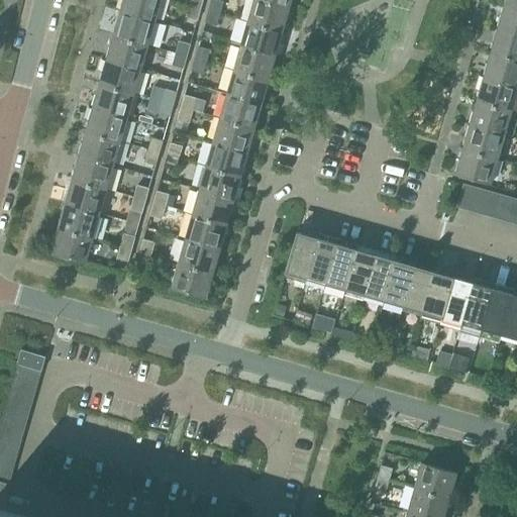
[(123,0),(121,10),(156,20),(161,0),(123,0)]
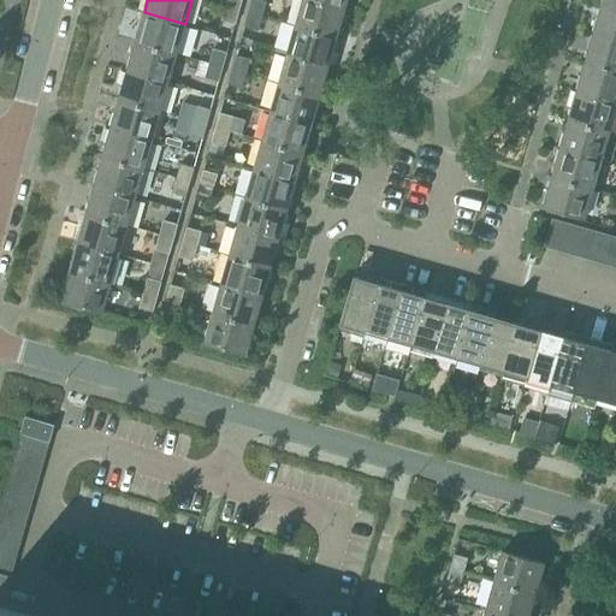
[(262,0),(252,0),(249,12),(264,16),(267,1),(262,0)]
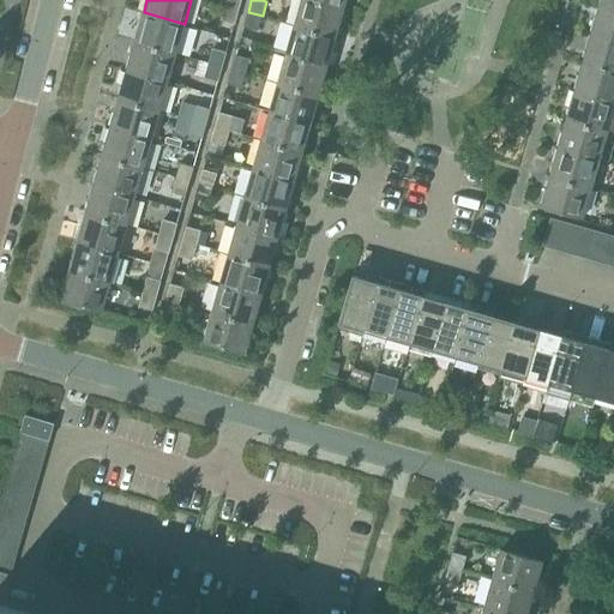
[(317,0),(301,0),(295,25),(336,36),(344,8),(317,0)]
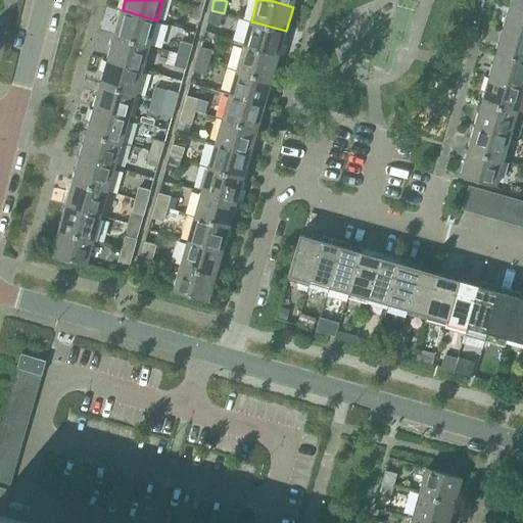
[(522,6),(511,3),(504,28),(522,33),(522,6)]
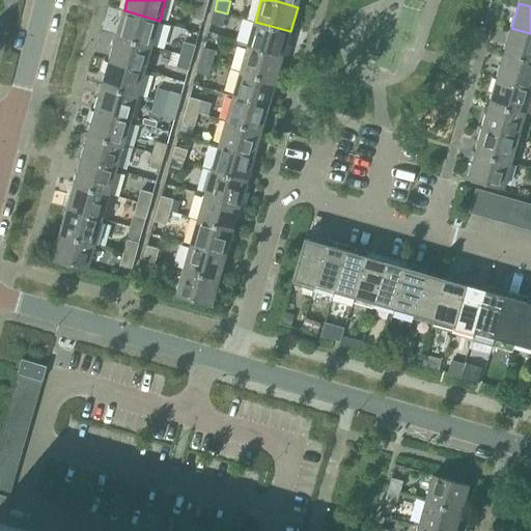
[(206,7),(195,4),(192,17),(203,20),(206,7)]
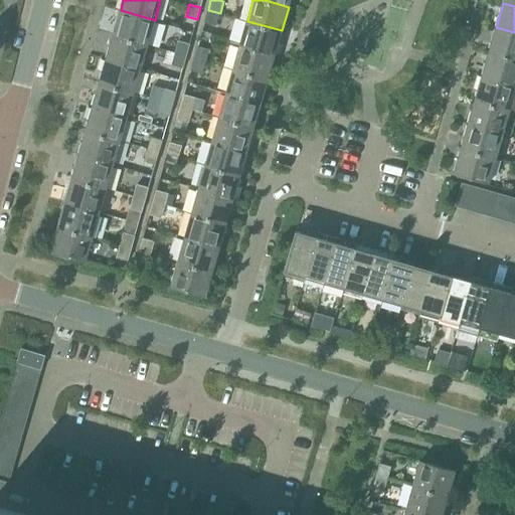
[(121,10),(114,34),(148,44),(155,20),(121,10)]
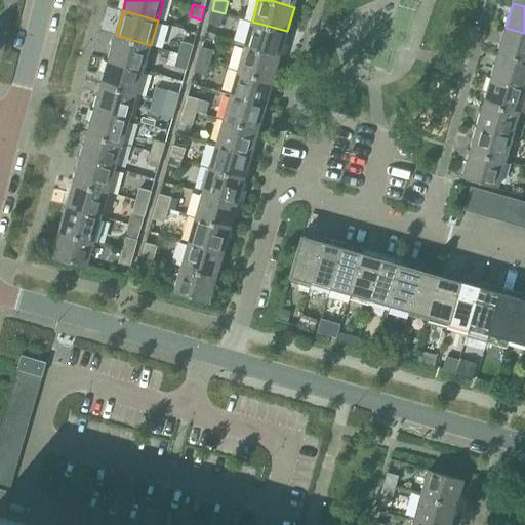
[(225,13),(212,10),(209,23),(220,26),(225,13)]
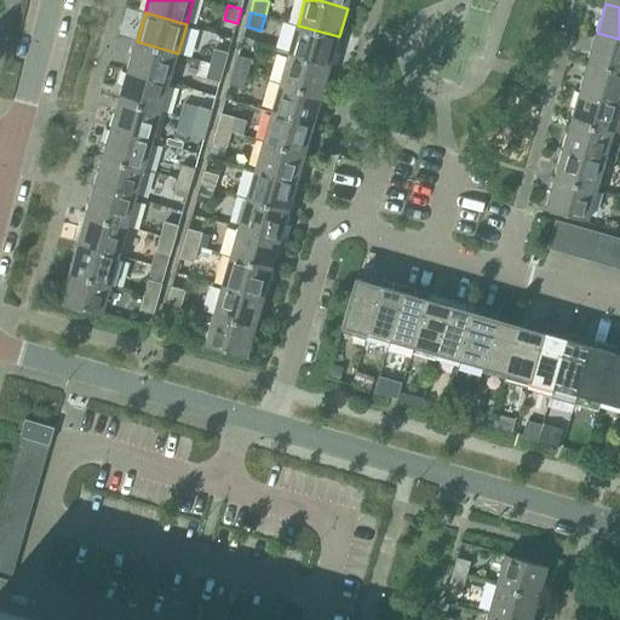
[(298,26),(290,53),(331,65),(339,36),(298,26)]
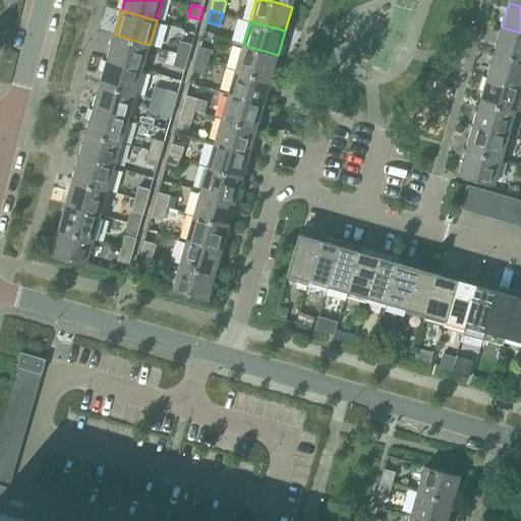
[(520,33),(502,27),(495,52),(520,59),(520,33)]
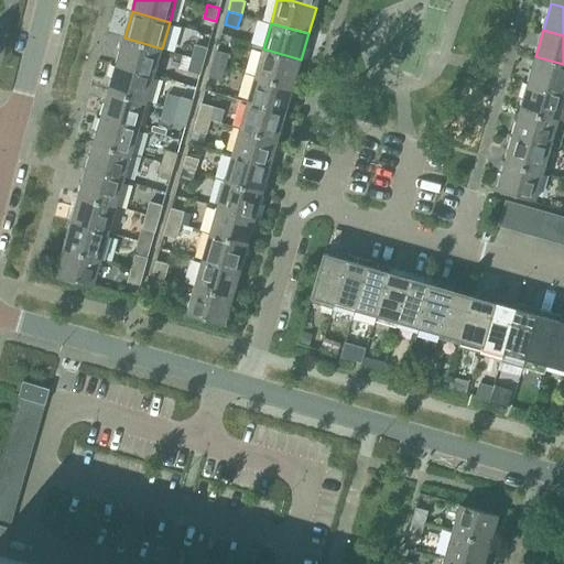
[(125,38),(117,64),(155,75),(162,49),(125,38)]
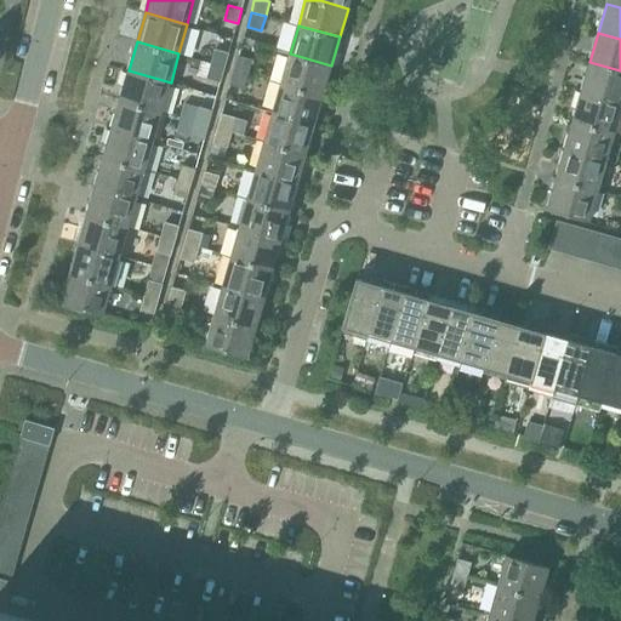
[(216,49),(211,63),(226,67),(229,52),(216,49)]
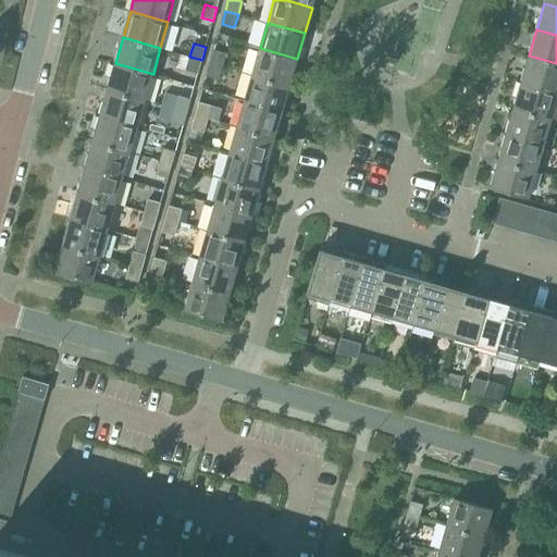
[(260,48),(252,74),(291,85),(297,59),(260,48)]
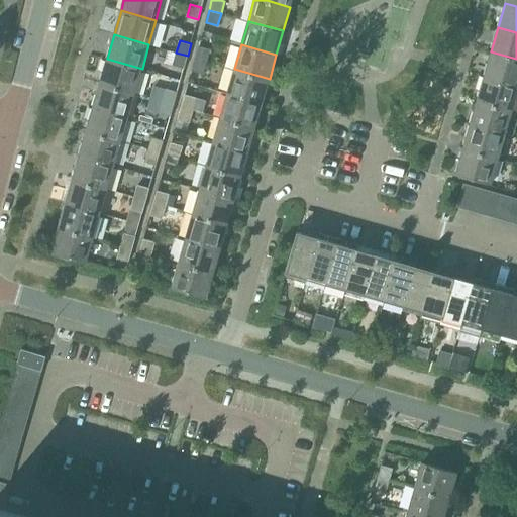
[(199,46),(196,58),(207,61),(210,49),(199,46)]
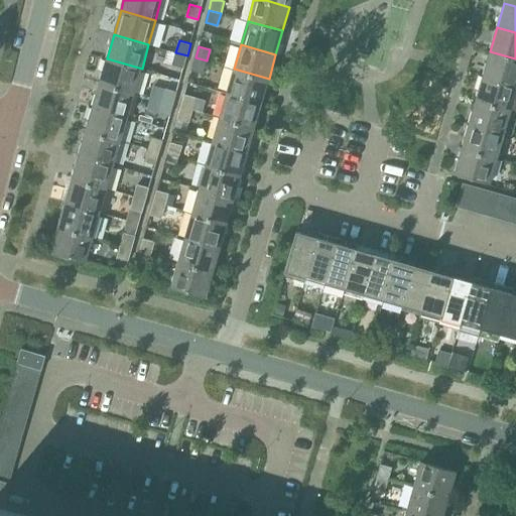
[(515,58),(490,51),(483,76),(515,85),(515,58)]
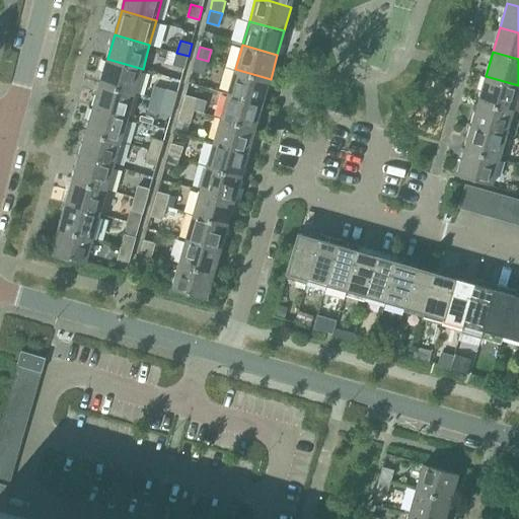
[(189,56),(176,53),(173,65),(184,68),(189,56)]
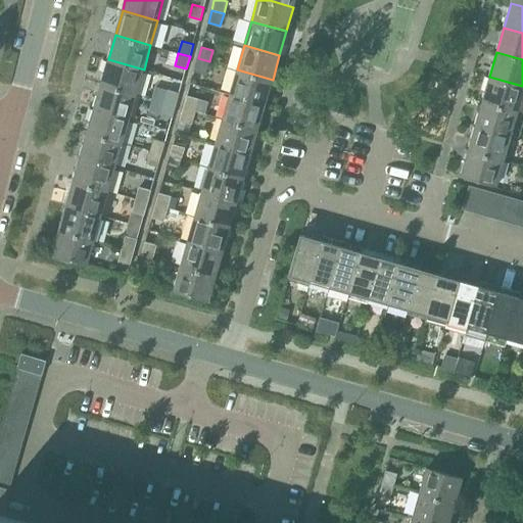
[(209,61),(198,58),(194,70),(206,75),(209,61)]
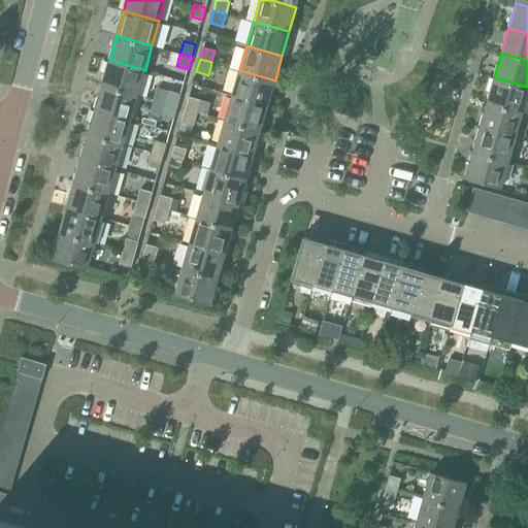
[(109,60),(102,85),(138,95),(145,70),(109,60)]
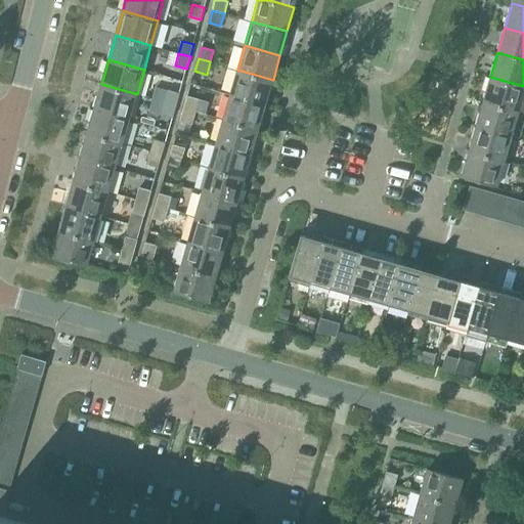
[(237,70),(230,94),(266,104),(273,80),(237,70)]
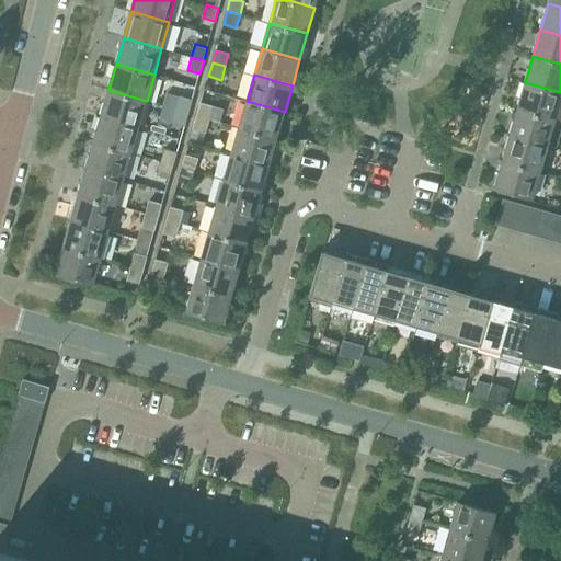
[(560,92),(525,82),(518,109),(556,119),(560,100),(560,92)]
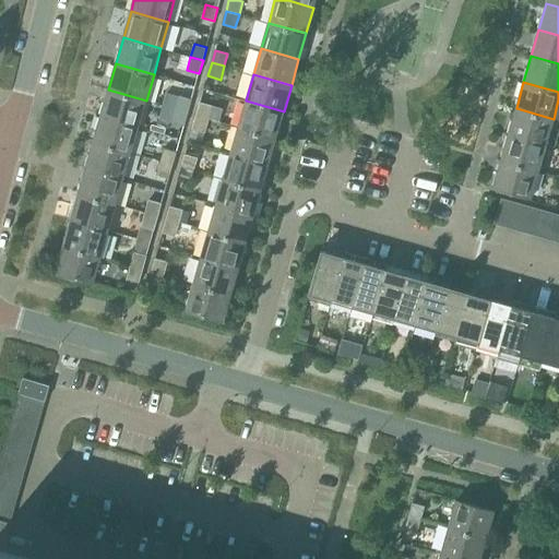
[(108,90),(100,116),(139,126),(146,100),(108,90)]
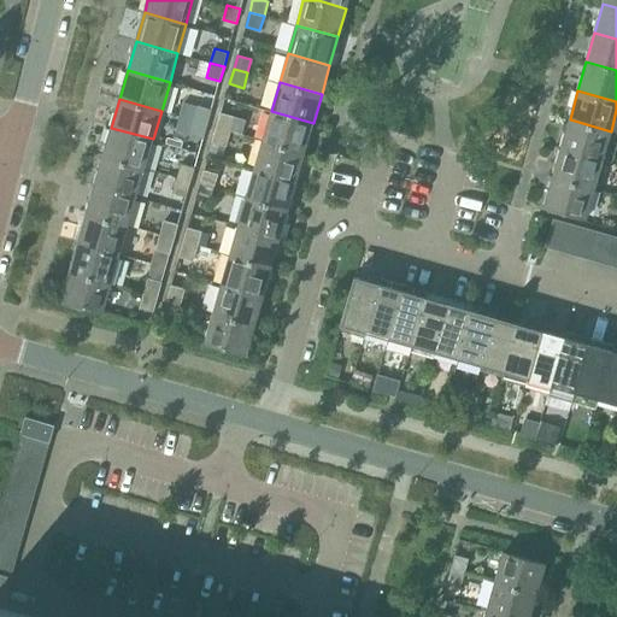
[(198,105),(194,119),(207,124),(212,110),(198,105)]
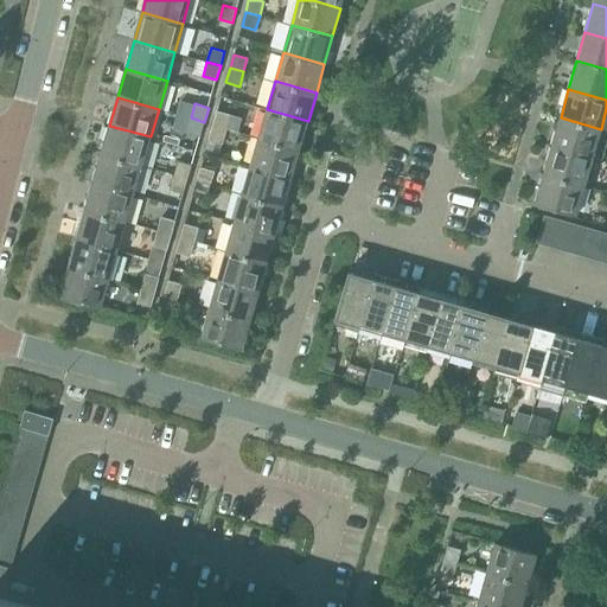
[(267,109),(259,138),(300,149),(308,121),(267,109)]
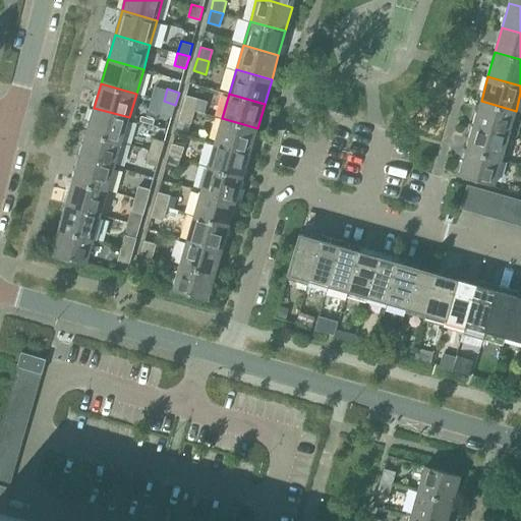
[(186,95),(183,107),(194,110),(198,98),(186,95)]
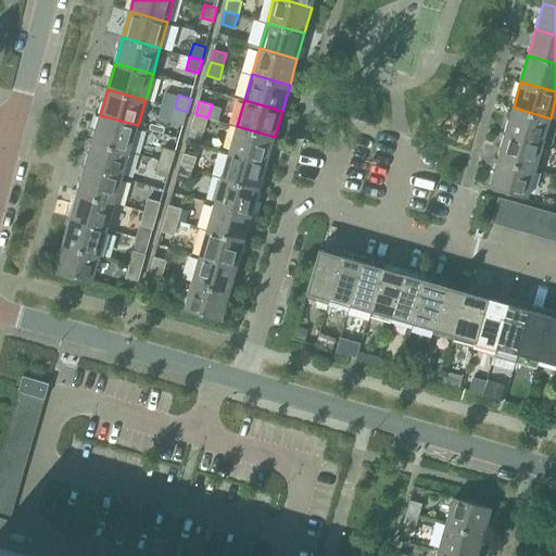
[(187,112),(175,108),(171,121),(184,125),(187,112)]
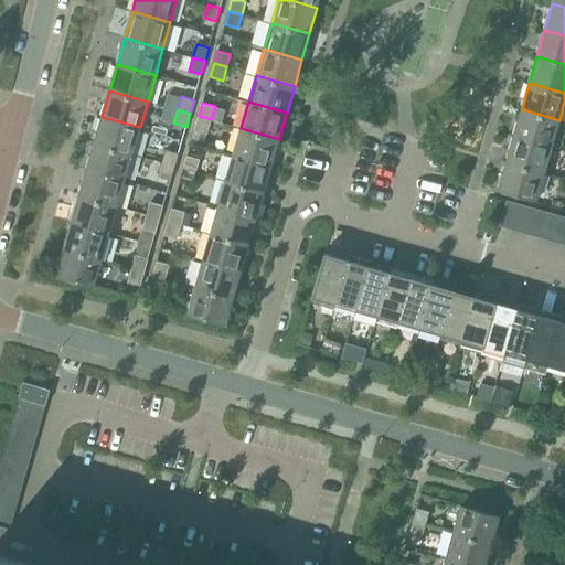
[(522,109),(514,136),(552,147),(560,120),(522,109)]
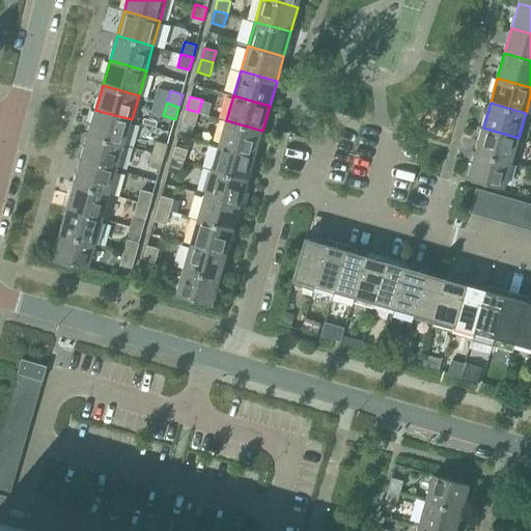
[(198,112),(187,109),(184,121),(195,124),(198,112)]
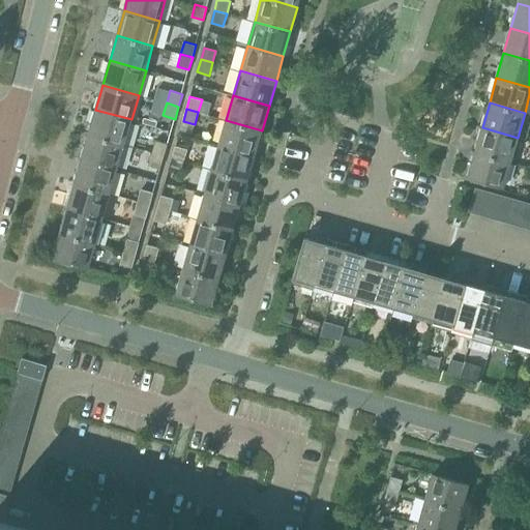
[(95,110),(88,134),(124,144),(131,119),(95,110)]
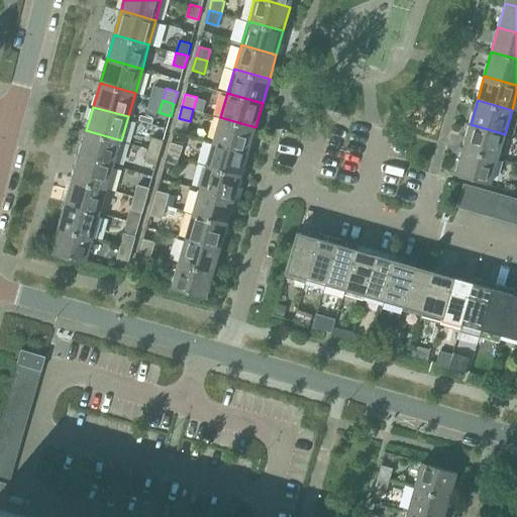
[(141,115),(140,119),(153,123),(154,119),(141,115)]
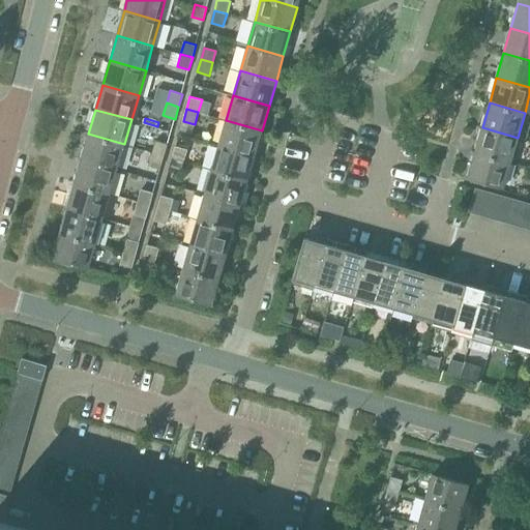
[(226,120),(219,145),(255,155),(262,130),(226,120)]
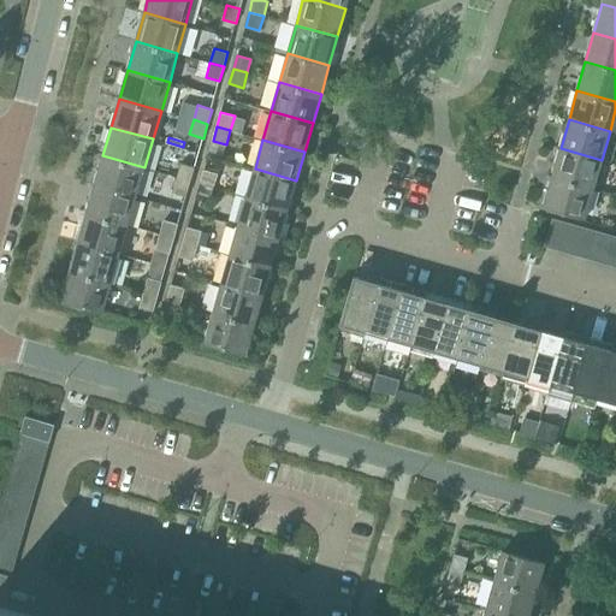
[(561,148),(552,177),(594,188),(602,160),(561,148)]
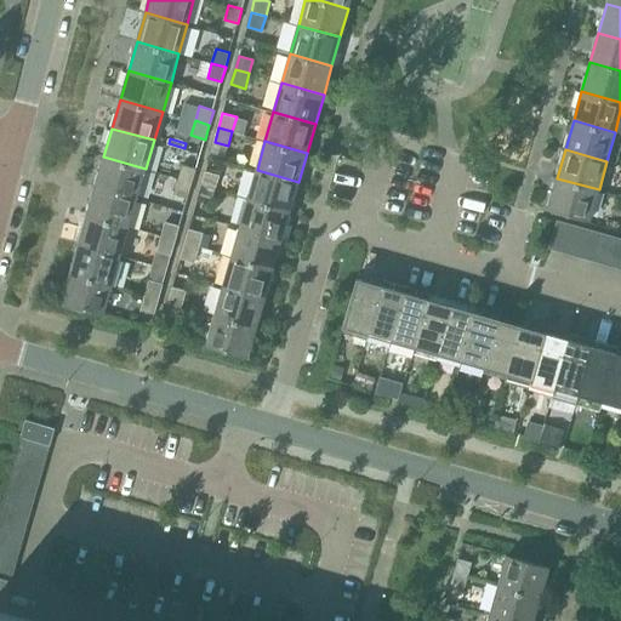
[(103,157),(96,186),(137,198),(146,169),(103,157)]
